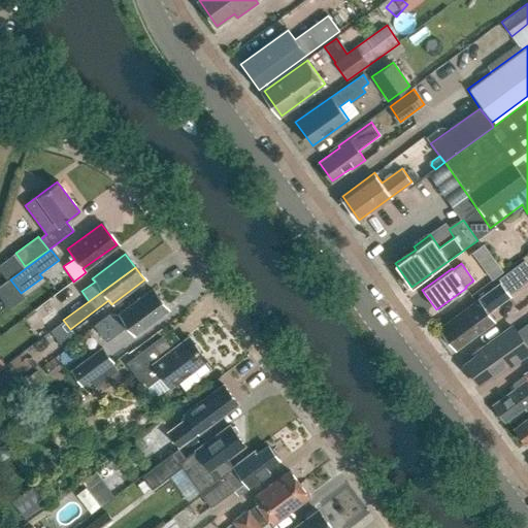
[(508,271),(498,279),(509,295),(520,287),(508,271)]
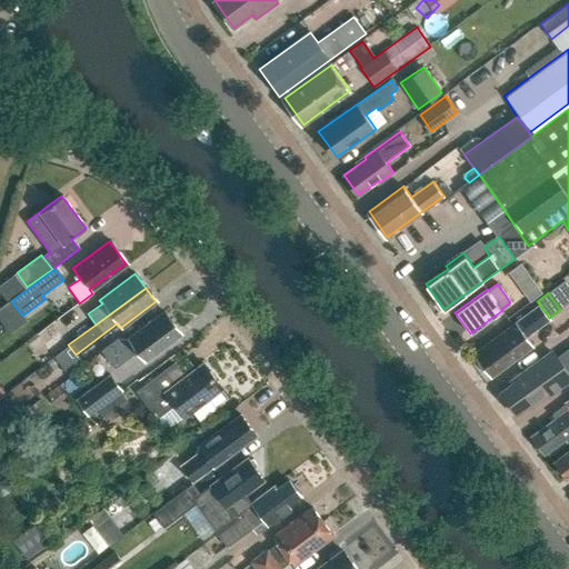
[(527,337),(550,320),(540,307),(475,353),(491,377),(533,347),(527,337)]
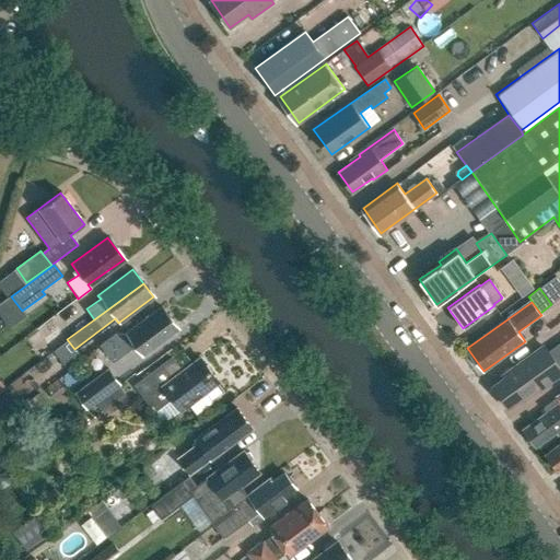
[(142,357),(178,329),(162,307),(126,334),(121,329),(101,345),(112,360),(132,343),(142,357)]
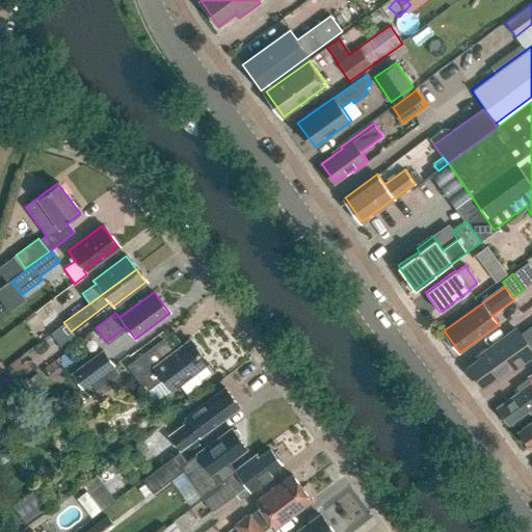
[(531,303),(508,322),(514,331),(531,317),(531,303)]
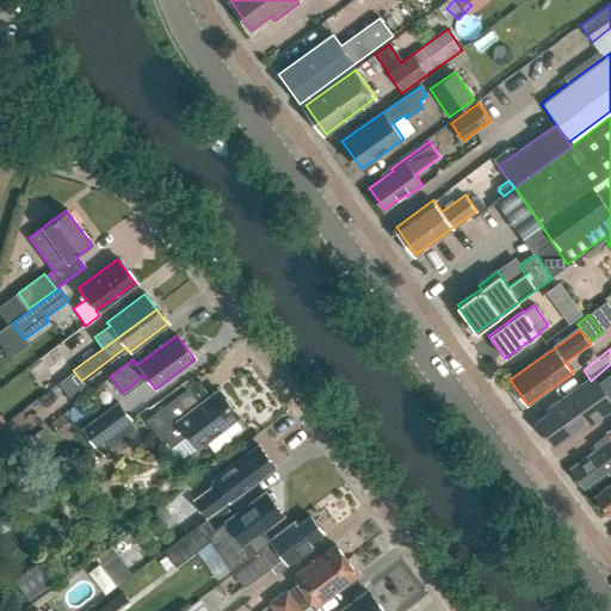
[(57,383),(72,371),(62,359),(48,371),(57,383)]
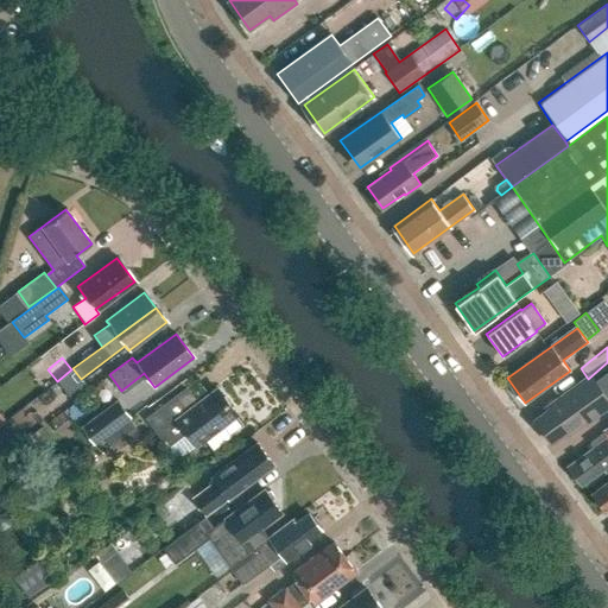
[(581,394),(569,403),(564,396),(546,409),(548,411),(534,420),(551,443),(564,434),(567,436),(583,424),(584,426),(607,409),(607,400),(593,378),(577,388),(581,394)]
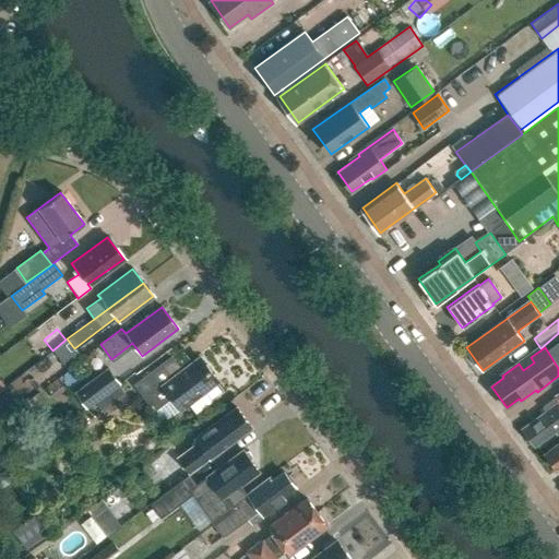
[(42,360),(48,369),(60,359),(54,351),(42,360)]
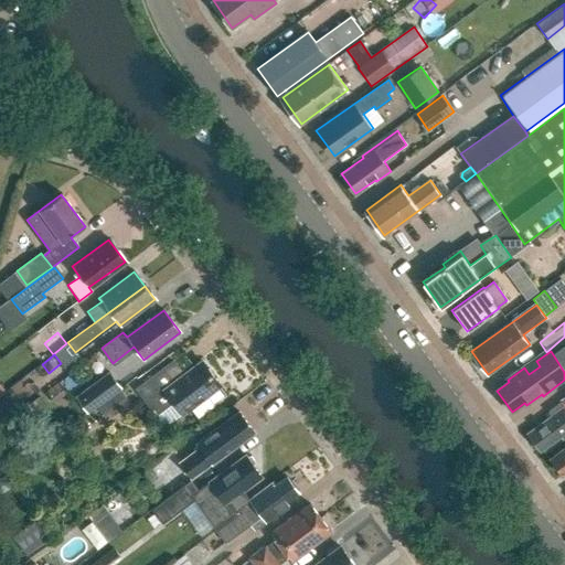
[(164,366),(137,387),(156,414),(173,401),(183,413),(191,406),(199,416),(213,406),(206,396),(221,385),(203,360),(176,381),(164,366)]
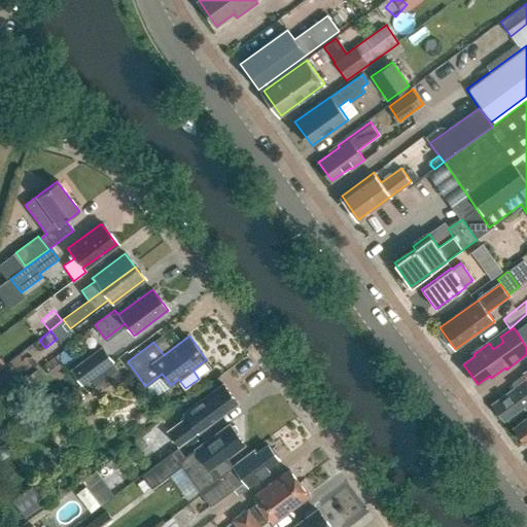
[(102,346),(70,370),(81,385),(113,361),(102,346)]
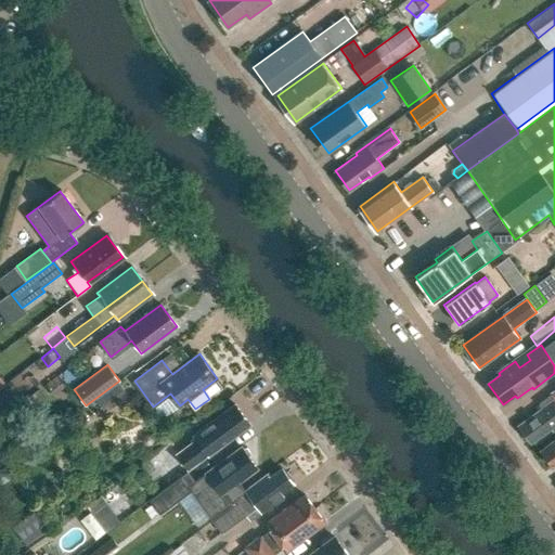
[(554,429),(554,394),(539,404),(542,409),(518,426),(530,442),(550,428),(552,431),(554,429)]
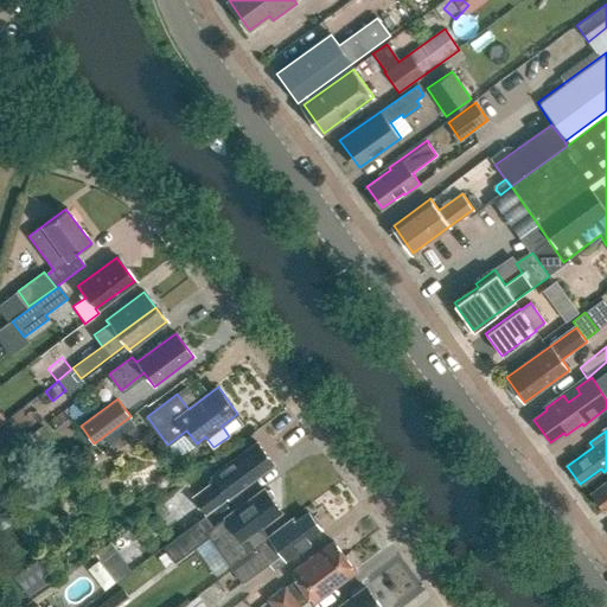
[(242,487),(273,465),(256,442),(227,465),(229,470),(192,497),(205,513),(242,486),(242,487)]
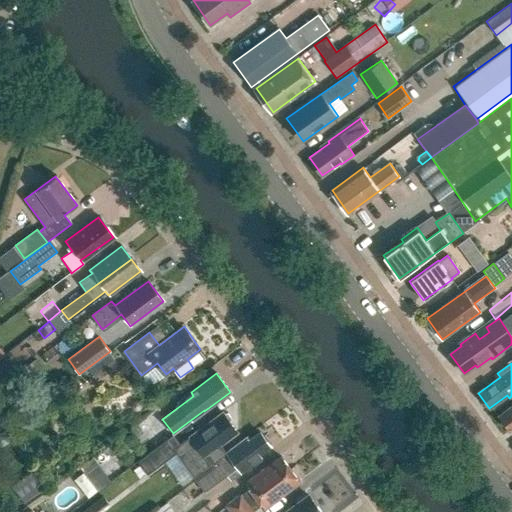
[(92,377),(70,383),(74,398),(97,392),(92,377)]
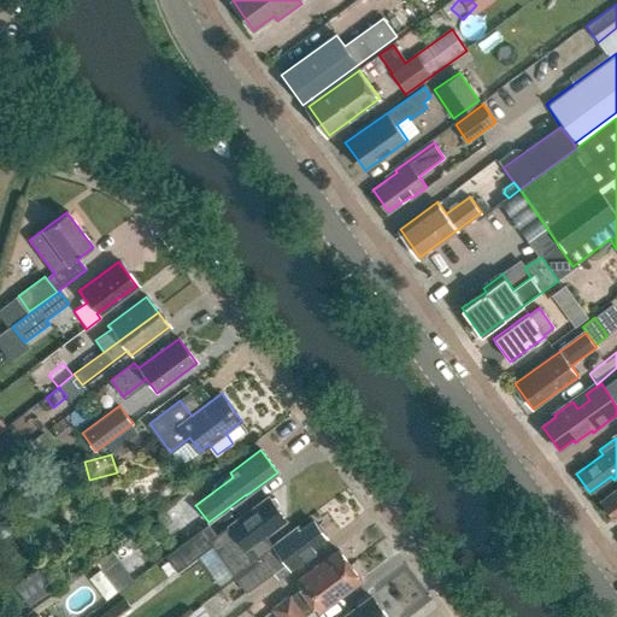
[(616,488),(600,501),(603,505),(603,509),(607,515),(611,516),(613,518),(616,515),(616,488)]
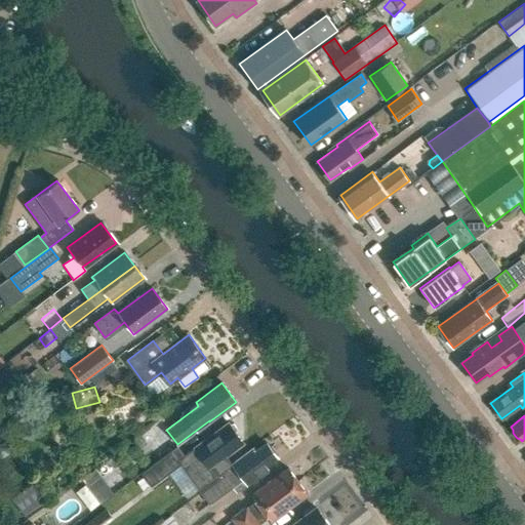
[(182,465),(201,491),(225,474),(223,471),(232,463),(227,456),(244,443),(236,432),(238,429),(234,423),(230,423),(229,422),(185,454),(178,446),(143,473),(152,486),(182,465)]
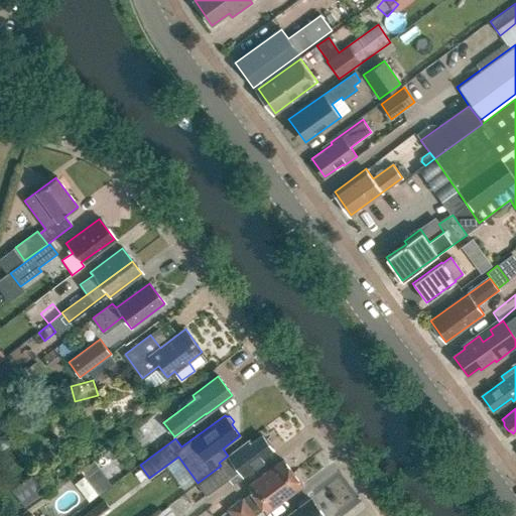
[(0,453),(14,442),(7,432),(0,436),(0,453)]
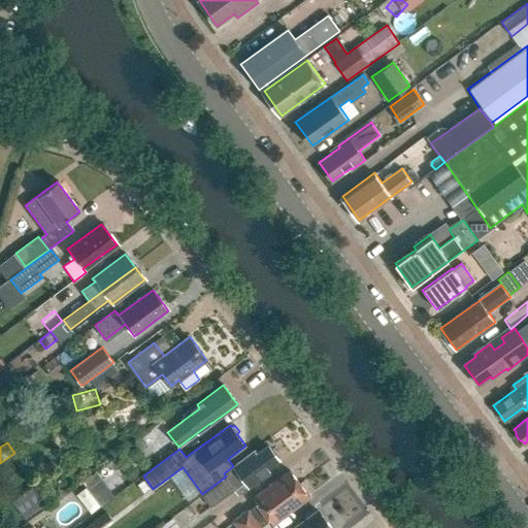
[(264,470),(279,460),(277,457),(278,453),(275,449),(272,449),(269,444),(257,454),(255,451),(233,466),(224,473),(226,476),(202,494),(211,506),(245,482),(250,487),(263,477),(264,470)]
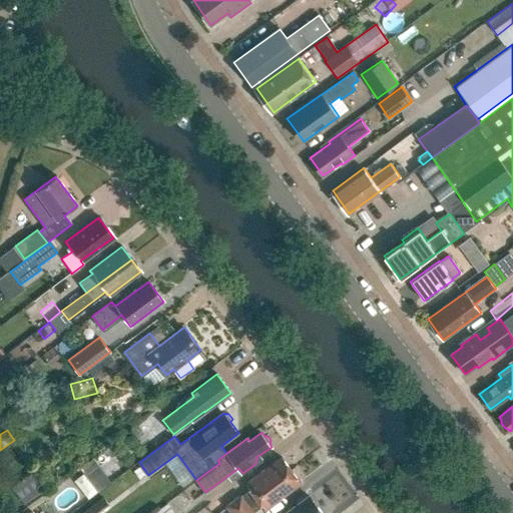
[(255,497),(291,471),(282,458),(245,484),(250,491),(241,497),(240,496),(225,506),(230,512),(237,512),(248,506),(247,504),(257,498),(255,497)]
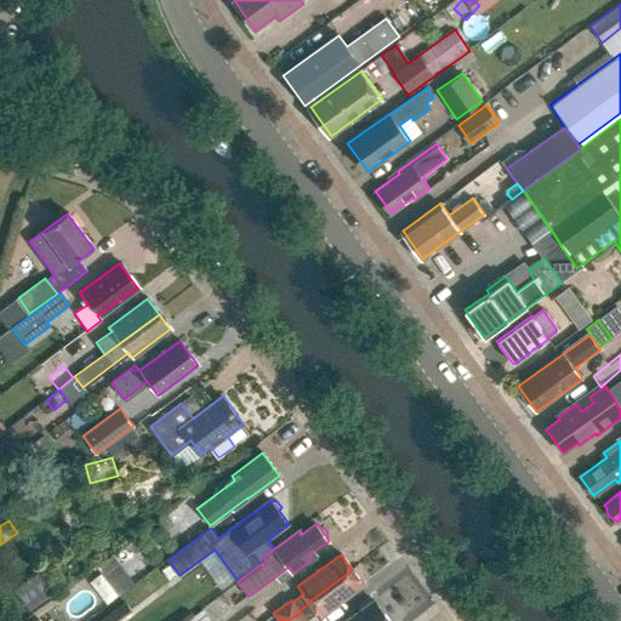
[(364,586),(352,570),(309,602),(311,603),(300,610),(301,613),(288,620),(307,620),(318,614),(320,619),(364,586)]
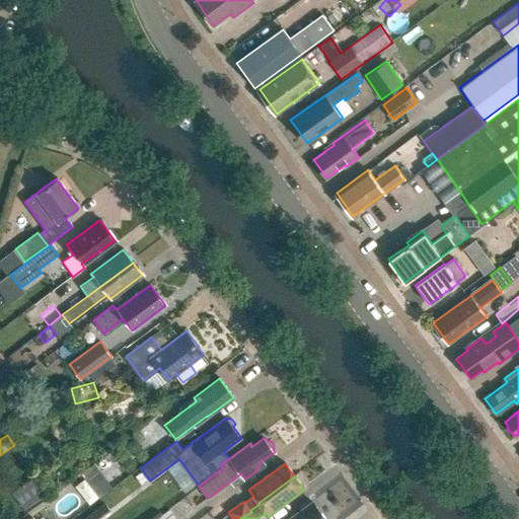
[(100,498),(113,489),(104,478),(92,488),(100,498)]
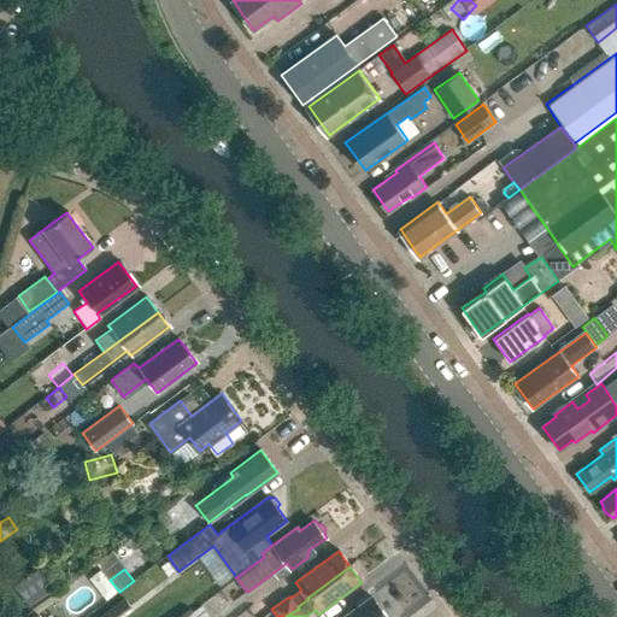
[(386,616),(371,598),(344,616),(336,616),(334,616),(386,616)]
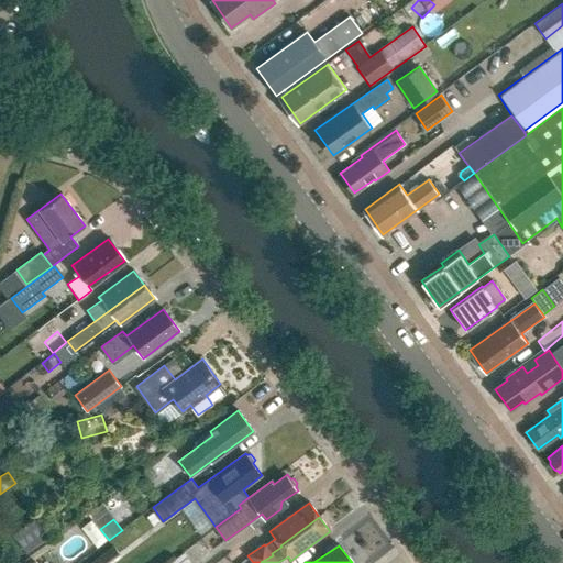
[(28,548),(7,562),(22,562),(33,555),(28,548)]
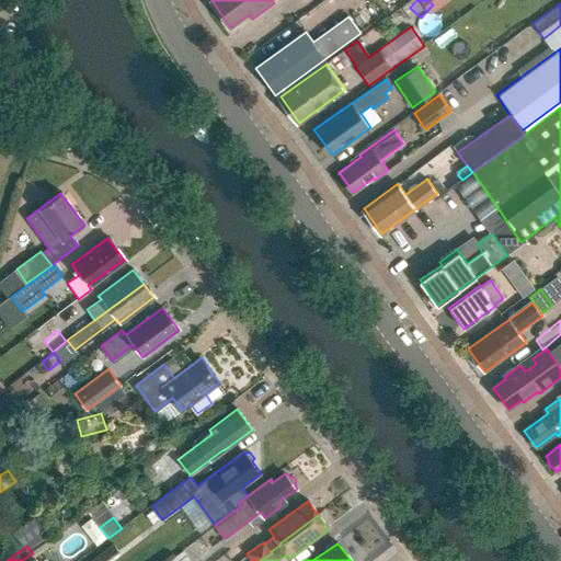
[(170,560),(189,560),(190,560),(183,551),(170,560)]
